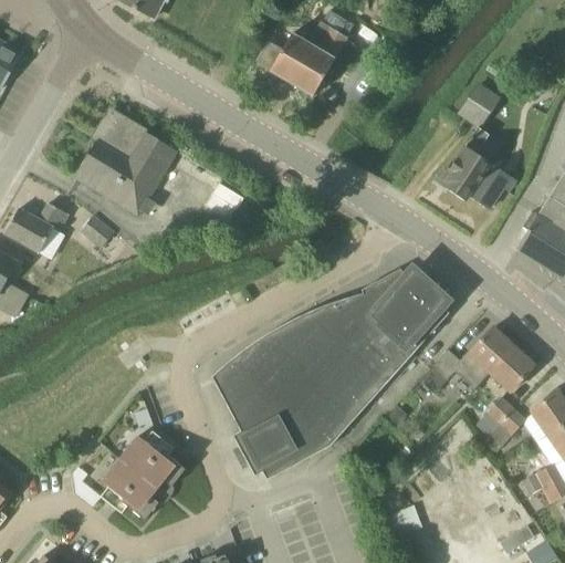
[(119,0),(154,18),(163,0),(119,0)]
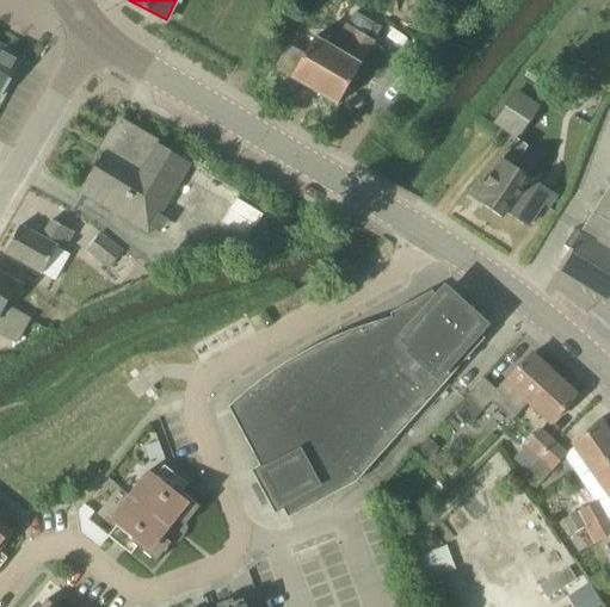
[(338,103),(383,26),(356,11),(347,24),(334,47),(314,36),(305,53),(290,44),(277,64),(293,73),(291,75),(338,103)]
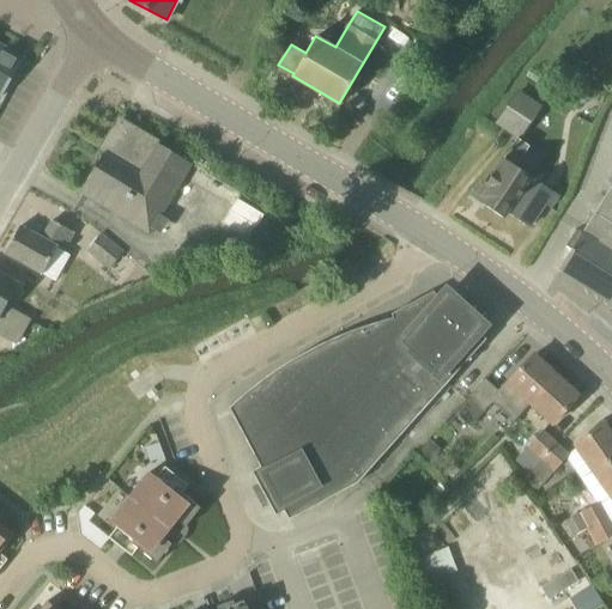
[(0,43),(0,95),(23,56),(0,43)]
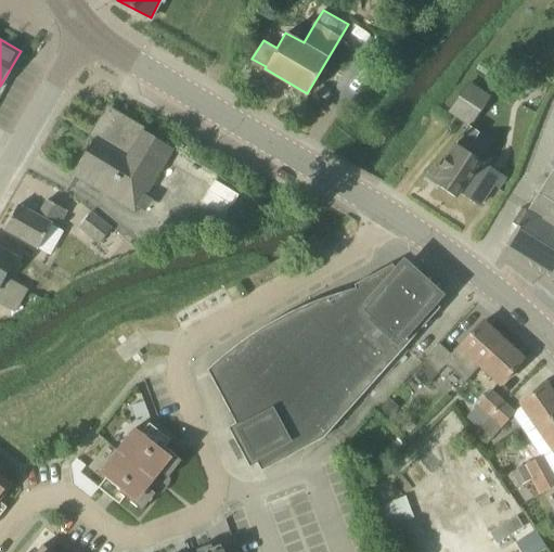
[(475,122),(492,95),(468,79),(451,106),(475,122)]
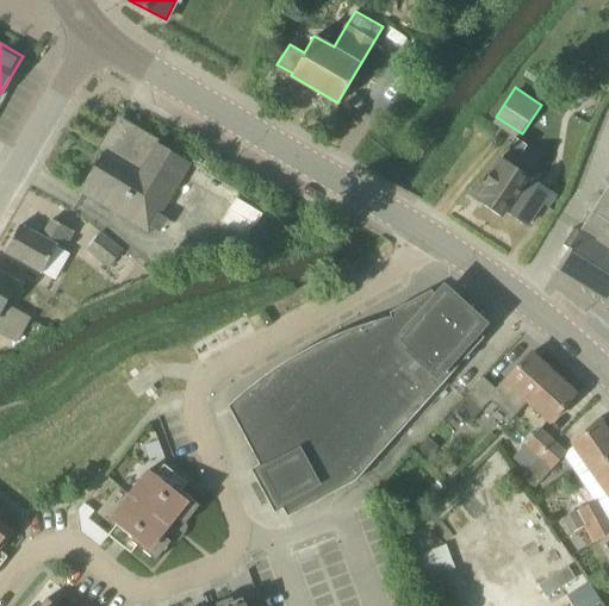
[(157,142),(123,122),(122,123),(105,151),(104,151),(80,189),(150,231),(191,161),(159,141),(157,142)]
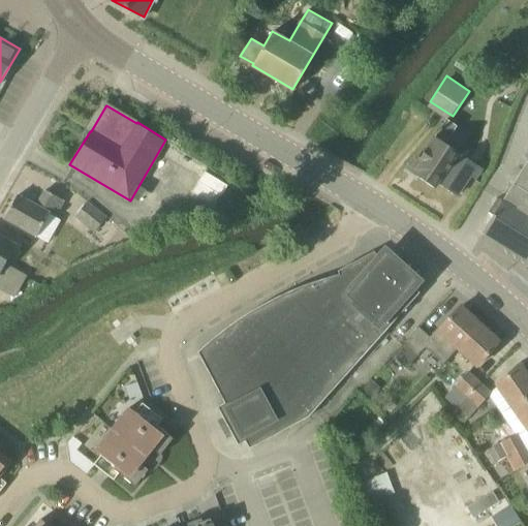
[(458,124),(457,123),(447,117),(418,159),(415,157),(410,164),(422,172),(418,176),(435,187),(438,182),(457,194),(469,175),(475,179),(483,166),(445,143),(458,124)]
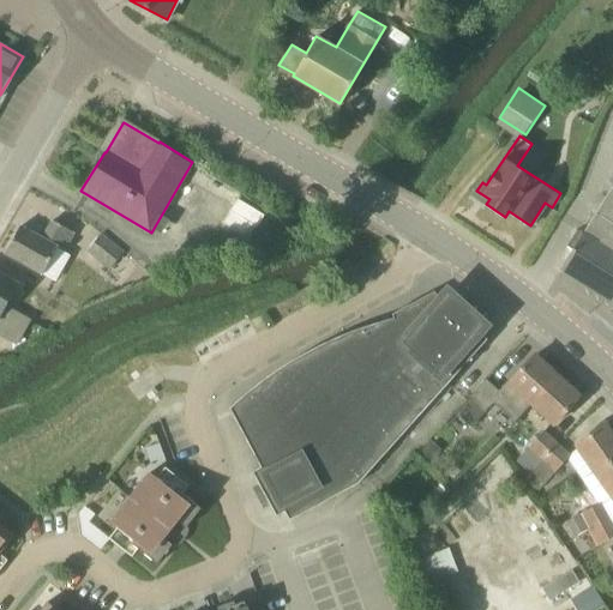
[(197,165),(190,176),(233,203),(240,193),(197,165)]
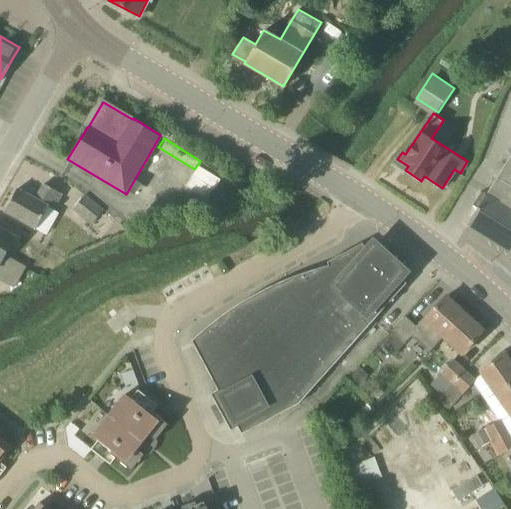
[(467,225),(510,252),(510,155),(467,225)]
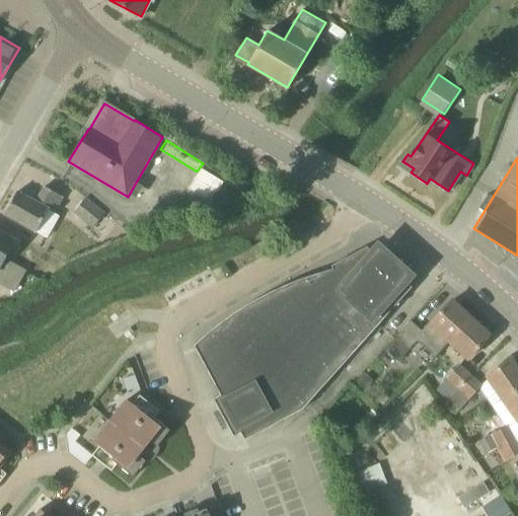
[(202,166),(196,177),(218,191),(224,180),(202,166)]
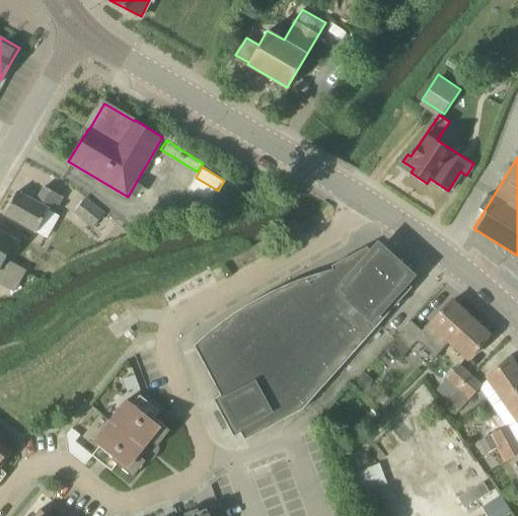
[(196,177),(191,188),(213,202),(218,191),(196,177)]
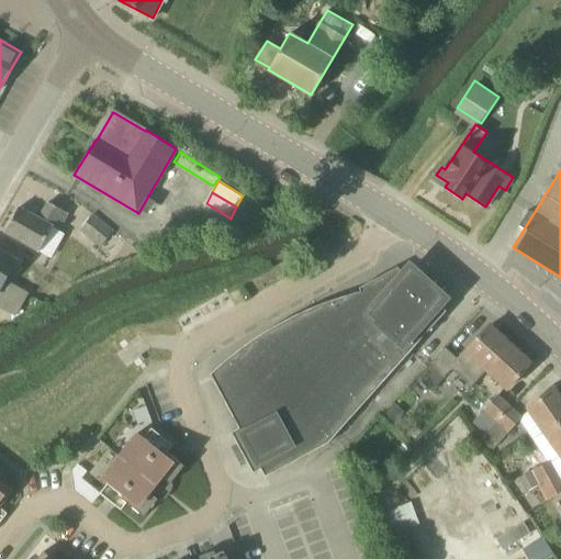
[(59,228),(68,211),(47,200),(38,216),(19,205),(6,231),(40,249),(53,225),(59,228)]
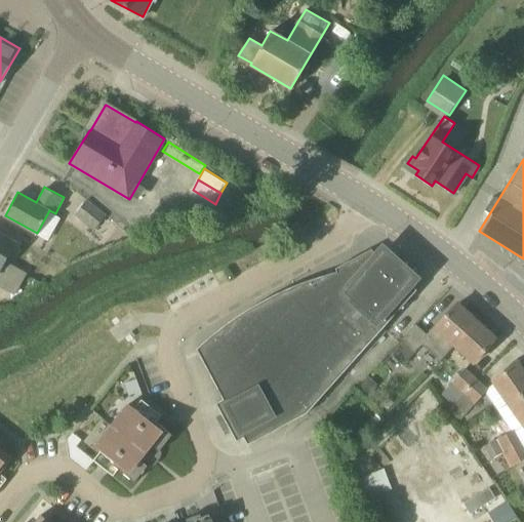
[(94,229),(106,214),(87,199),(75,213),(94,229)]
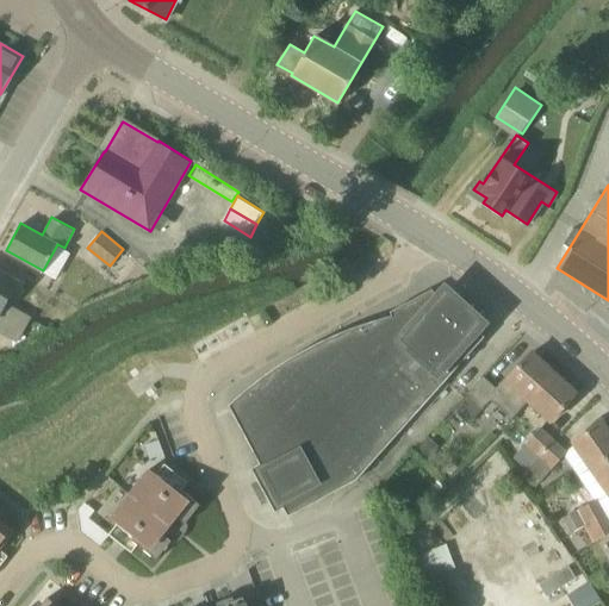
[(0,318),(24,331),(31,317),(7,303),(19,281),(0,269),(0,318)]
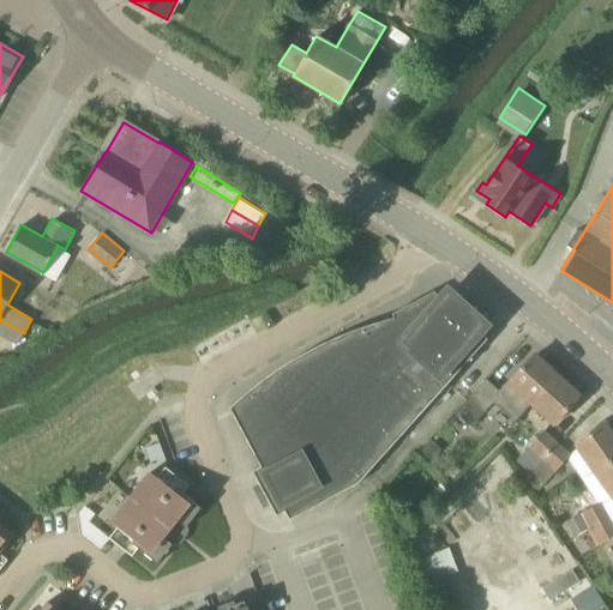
[(487,324),(448,289),(442,296),(434,290),(392,313),(394,318),(364,326),(335,338),(306,351),(280,368),(253,386),(230,406),(262,466),(253,470),(277,514),(286,511),(289,519),(359,482),(488,338),(481,331),(487,324)]
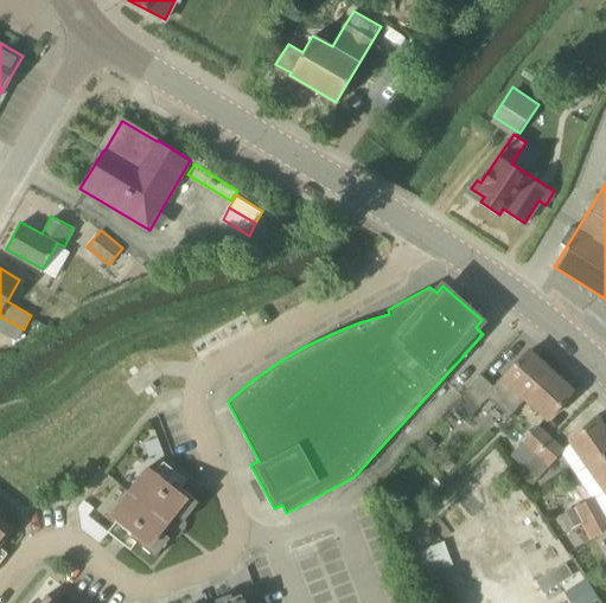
[(37,313),(34,320),(46,327),(50,320),(37,313)]
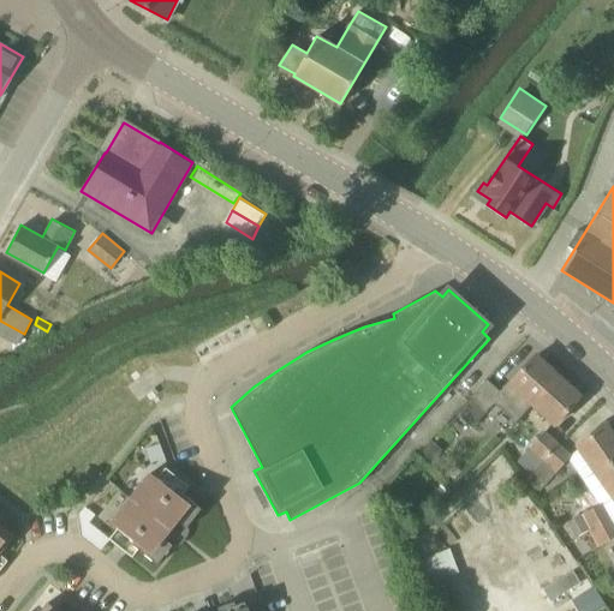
[(532,402),(559,373),(536,353),(511,381),(510,379),(500,390),(488,378),(457,412),(472,426),(489,407),(495,402),(516,421),(532,402)]
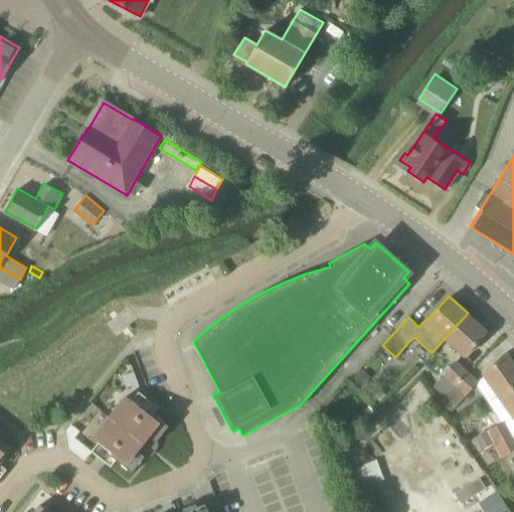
[(465,355),(487,331),(468,313),(446,337),(465,355)]
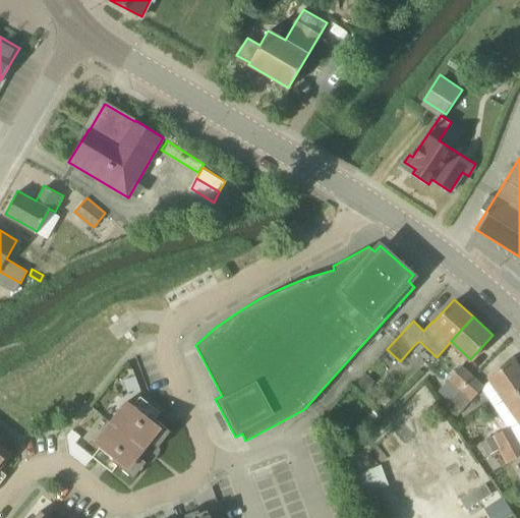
[(489,377),(490,379),(505,399),(519,389),(519,366),(514,359),(489,377)]
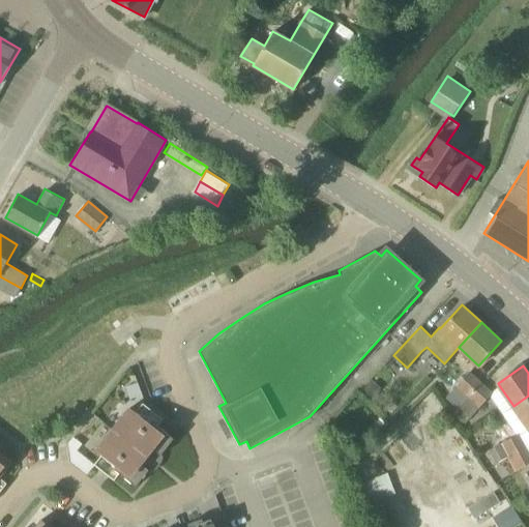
[(471,386),(477,379),(468,371),(453,386),(456,387),(446,397),(457,406),(466,397),(468,399),(475,390),(471,386)]
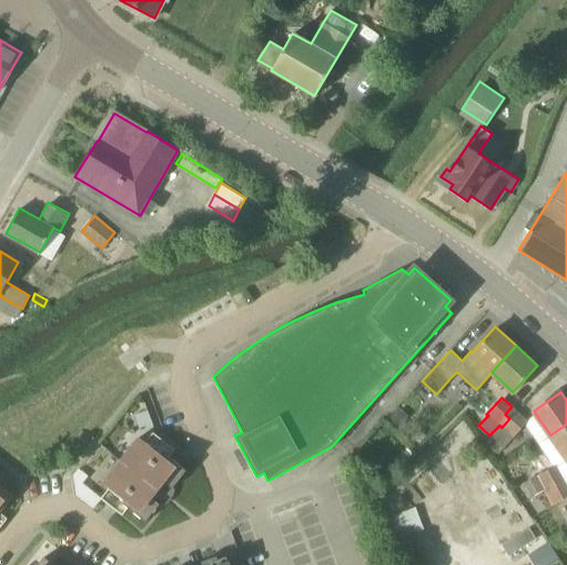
[(526,420),(512,406),(505,414),(509,419),(502,427),(499,425),(489,435),(492,436),(487,442),(499,452),(515,435),(514,434),(525,422),(527,420),(526,420)]
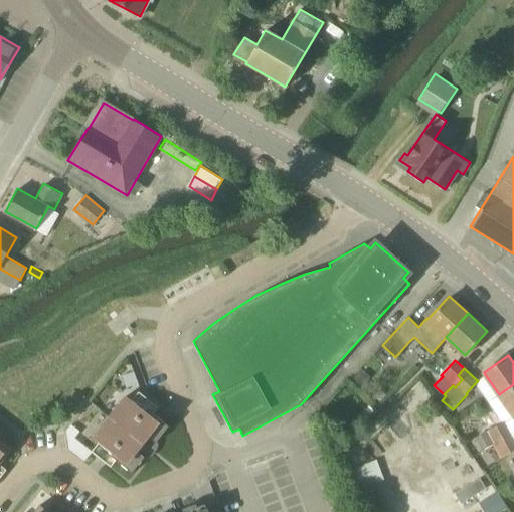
[(513,384),(499,394),(489,401),(502,421),(486,431),(486,432),(494,446),(503,441),(501,437),(509,433),(504,423),(513,416),(513,384)]
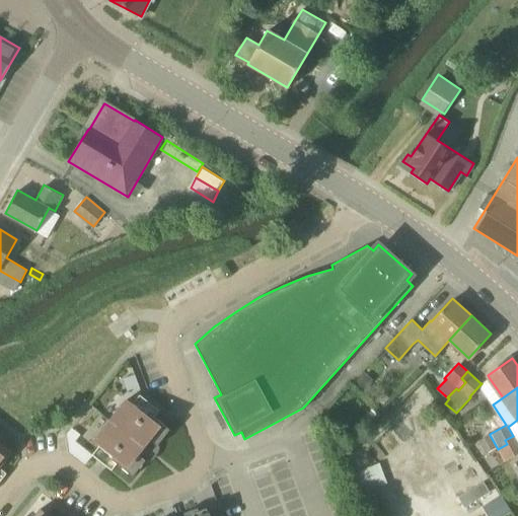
[(159,410),(144,397),(140,394),(133,402),(127,398),(93,440),(99,445),(92,453),(112,468),(117,462),(133,475),(170,429),(154,416),(159,410)]
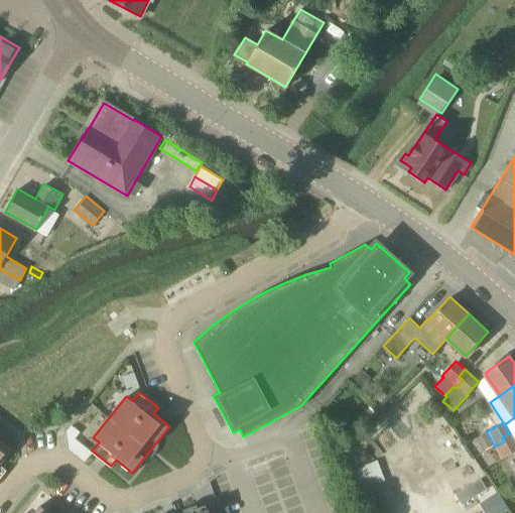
[(514,441),(510,433),(502,437),(504,441),(495,446),(502,458),(514,451),(514,441)]
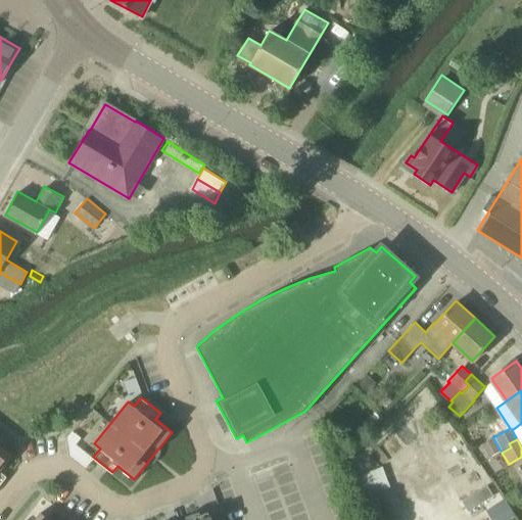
[(13,455),(0,443),(0,483),(6,476),(0,471),(13,455)]
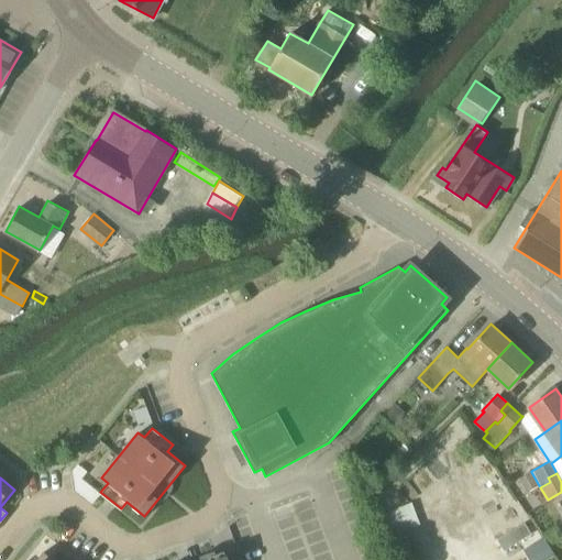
[(396,526),(417,518),(410,500),(389,507),(396,526)]
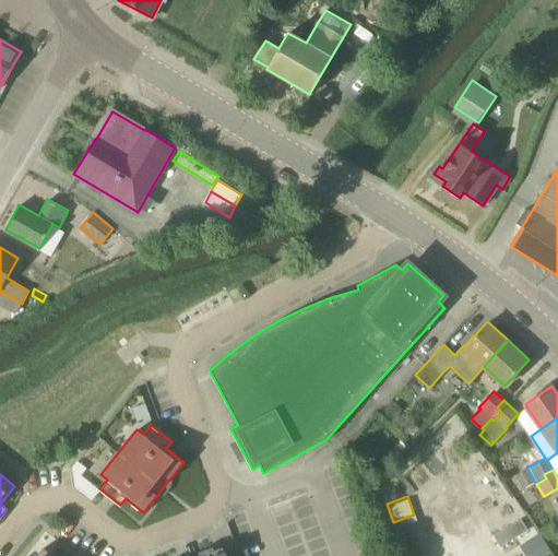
[(521,518),(494,534),(500,545),(527,529),(521,518)]
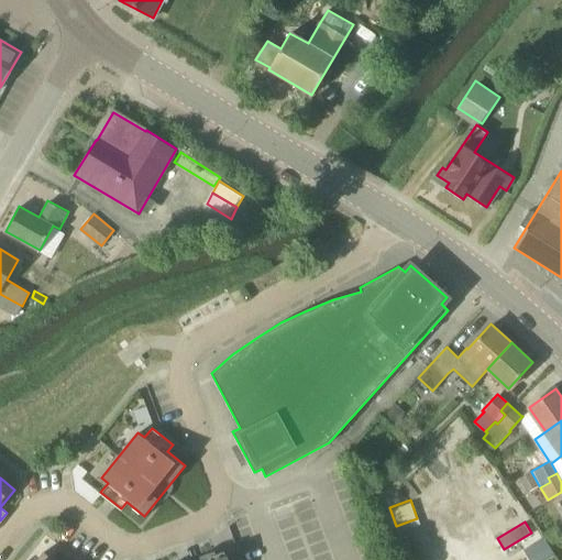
[(542,559),(553,555),(554,553),(543,536),(524,548),(530,559),(542,559)]
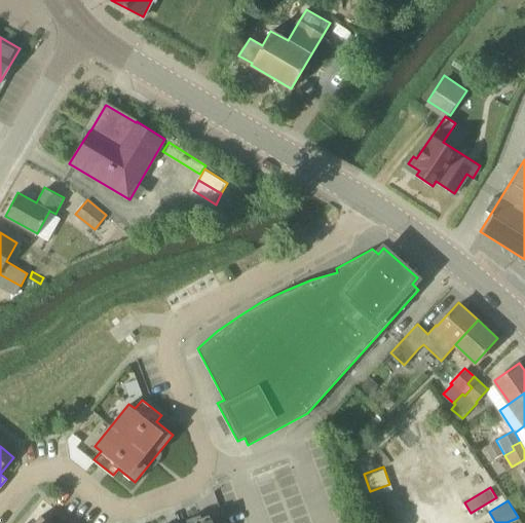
[(395,522),(387,502),(375,508),(381,522),(395,522)]
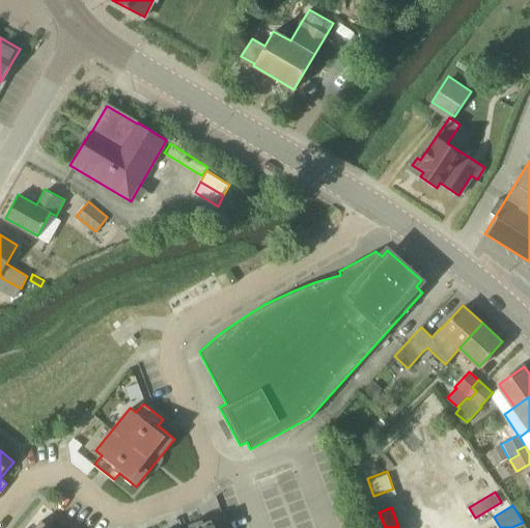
[(52,527),(42,519),(33,527),(52,527)]
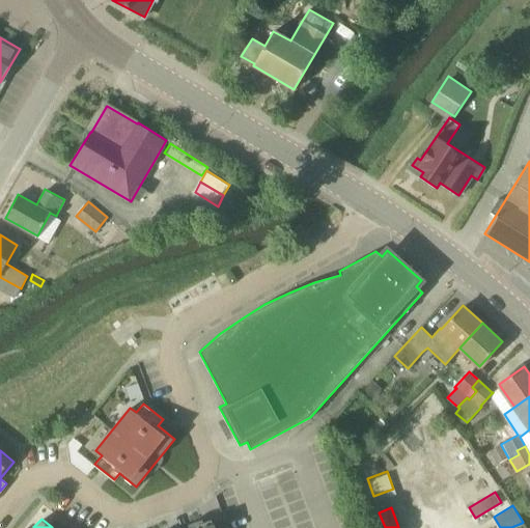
[(203,522),(202,519),(189,524),(190,527),(228,527),(227,524),(226,525),(226,527),(215,527),(212,519),(203,522)]
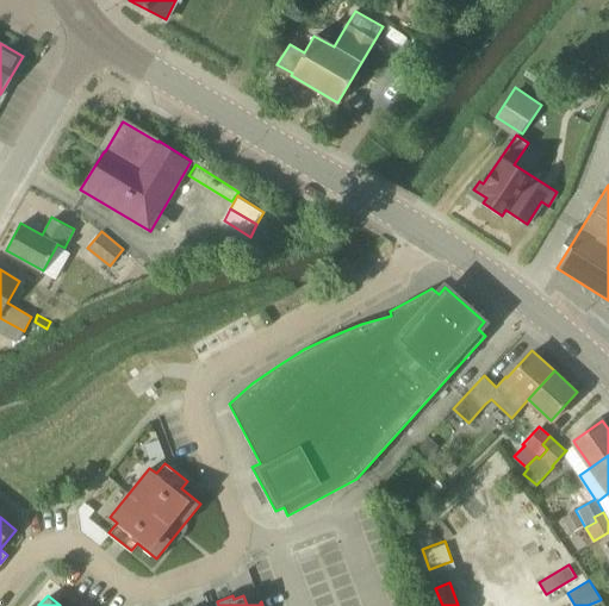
All buildings are outlined.
